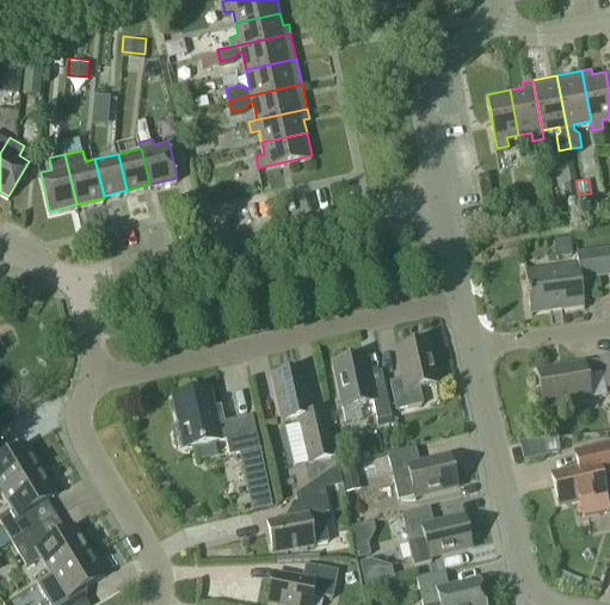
[(575,179),(562,181),(565,197),(578,196),(575,179)]
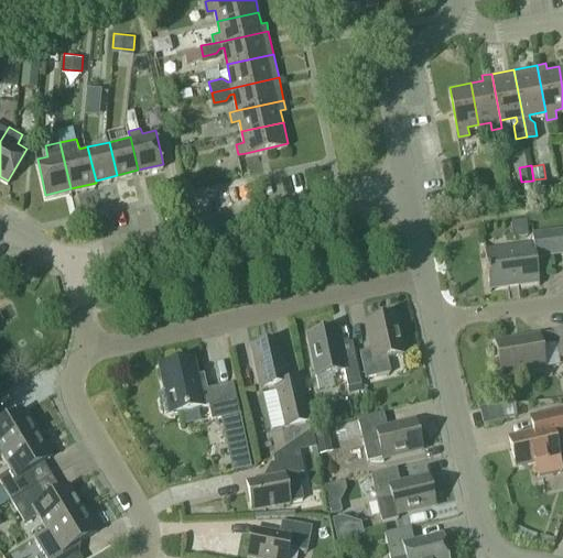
[(486,175),(472,176),(474,189),(487,187),(486,175)]
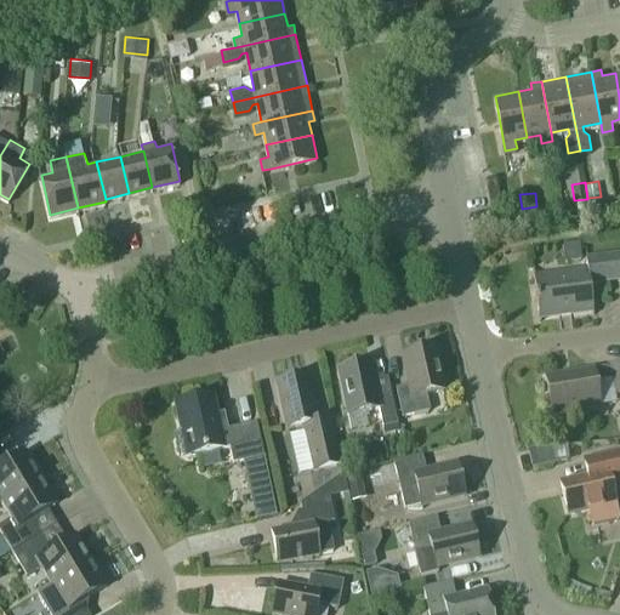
[(619,248),(586,252),(589,267),(535,273),(540,317),(595,309),(591,282),(619,277),(619,248)]
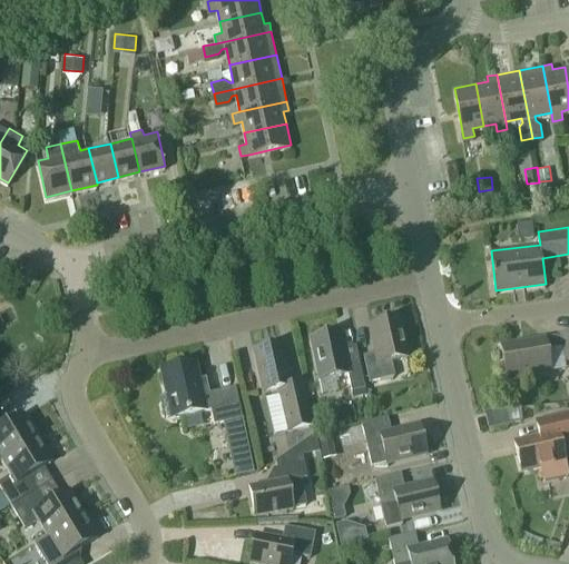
[(392,357),(408,354),(399,315),(371,322),(378,349),(364,353),(370,378),(395,373),(392,357)]
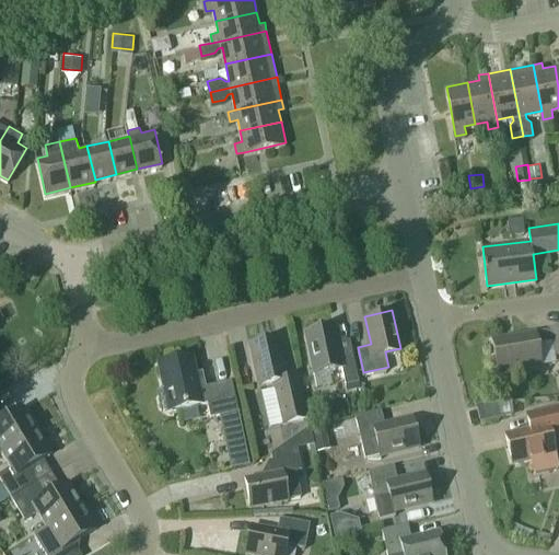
[(346,382),(359,379),(352,349),(340,351),(334,323),(305,328),(314,371),(342,365),(346,382)]
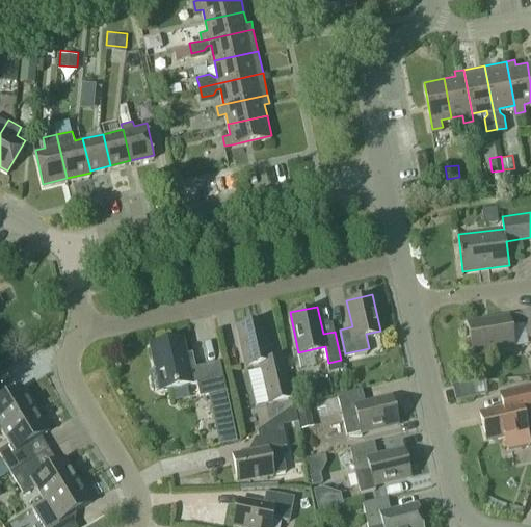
[(530,308),(468,319),(473,351),(514,345),(511,324),(525,322),(527,335),(530,333),(530,308)]
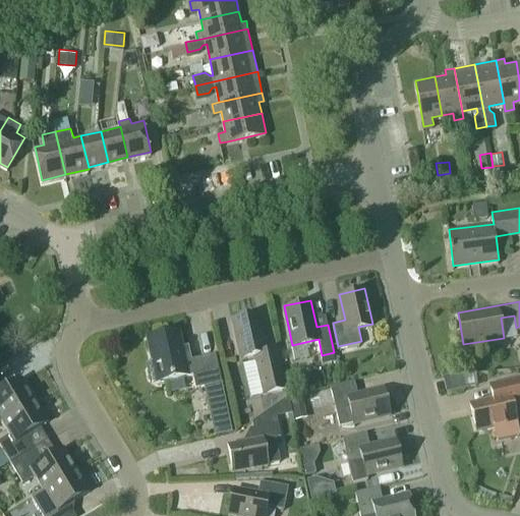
[(278,347),(267,349),(258,311),(232,318),(240,356),(254,353),(263,392),(287,386),(278,347)]
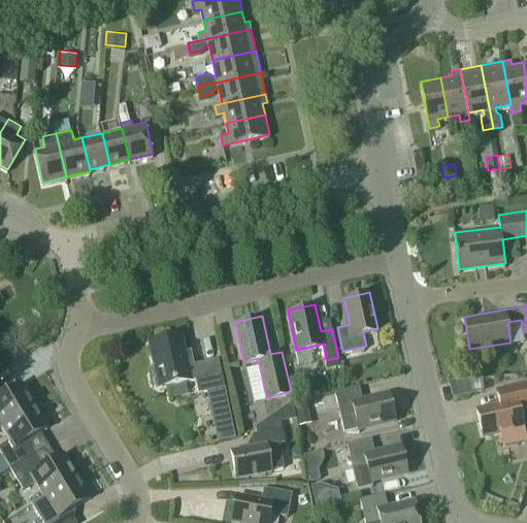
[(156,383),(159,382),(159,385),(196,377),(199,391),(202,390),(204,401),(225,396),(222,386),(225,385),(219,357),(194,362),(193,358),(187,359),(182,333),(150,340),(155,367),(153,367),(151,370),(153,381),(156,383)]
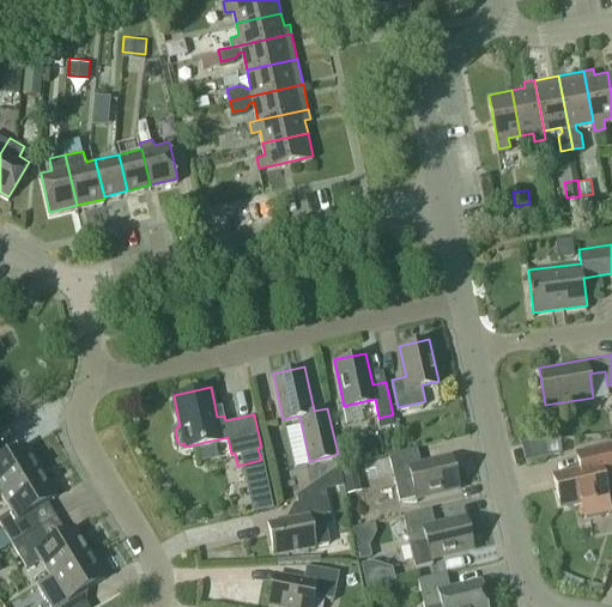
[(611,508),(609,493),(604,475),(611,472),(611,439),(576,449),(580,466),(553,472),(562,504),(581,499),(585,515),(611,508)]
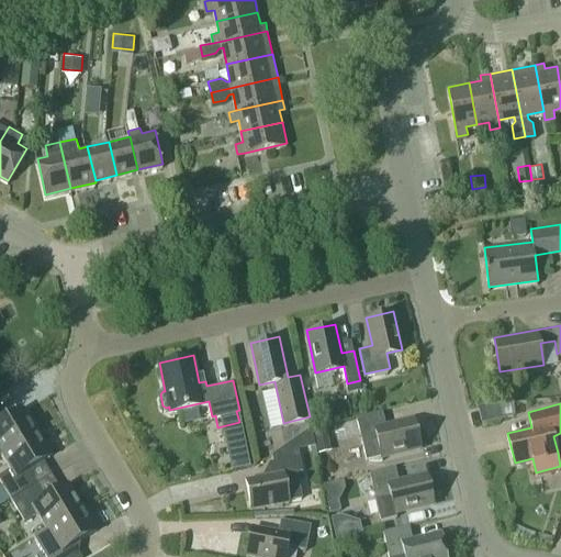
[(2,450),(37,429),(24,405),(1,420),(0,416),(0,452),(2,450)]
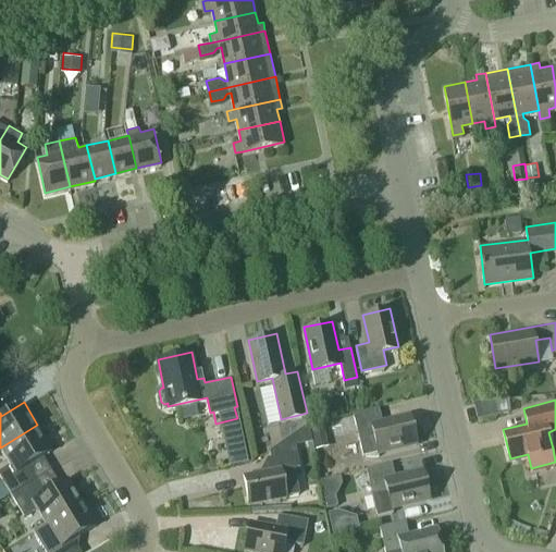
[(379,405),(354,411),(363,453),(417,441),(410,413),(383,419),(379,405)]
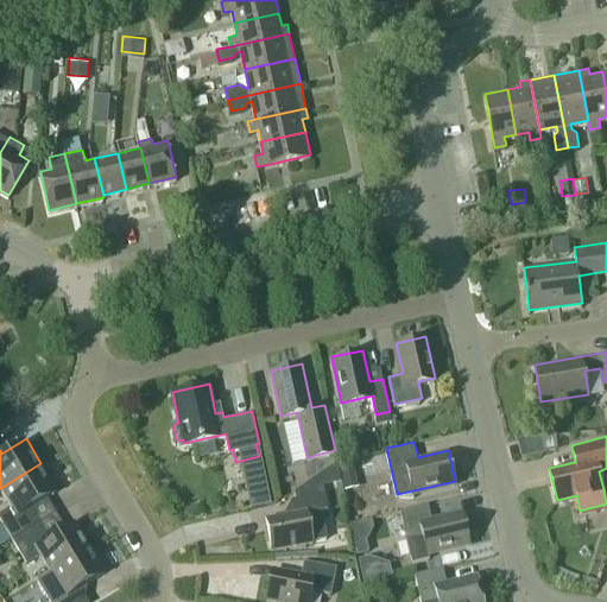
[(386,449),(339,460),(345,486),(360,482),(356,470),(390,463),(386,449)]
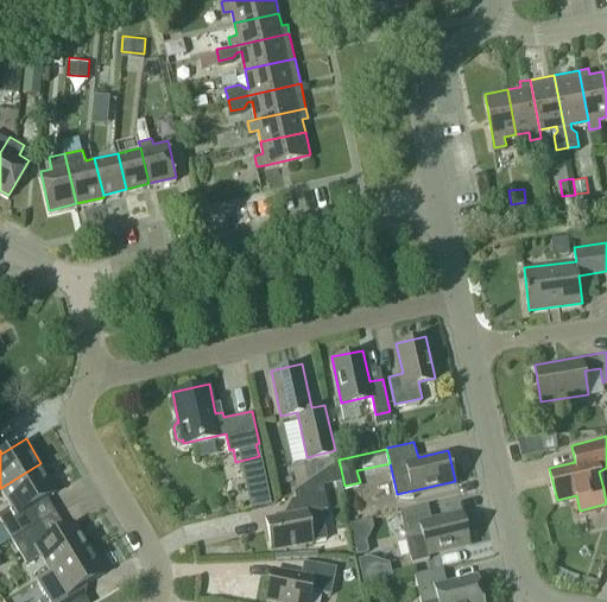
[(296,488),(297,495),(292,496),(296,511),(267,517),(272,547),(314,539),(313,538),(328,534),(323,507),(328,506),(326,490),(323,481),(341,479),(337,458),(296,488)]
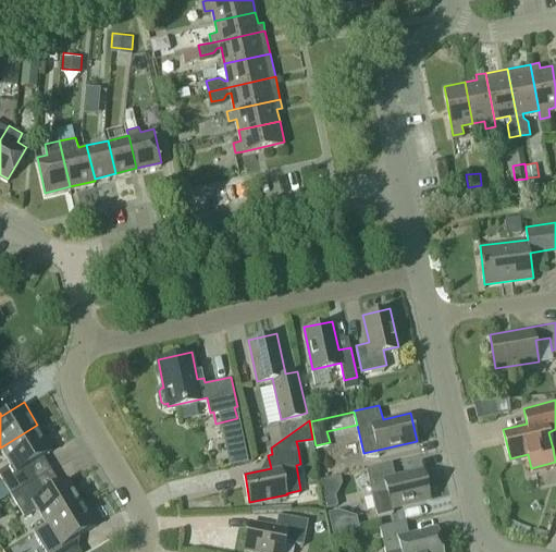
[(2,446),(11,462),(0,468),(0,471),(8,486),(0,490),(0,492),(3,498),(12,492),(12,491),(37,476),(28,462),(51,448),(37,425),(2,446)]
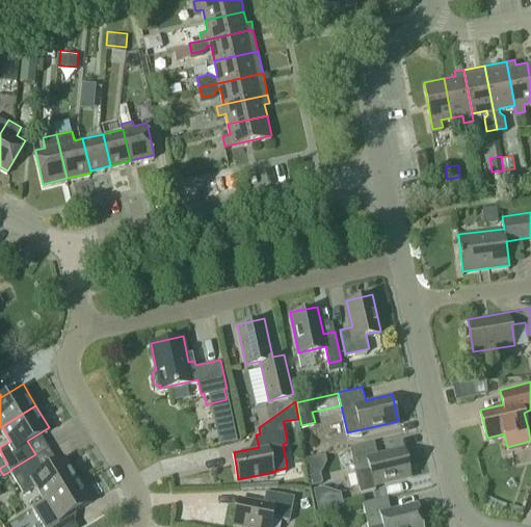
[(375,481),(410,473),(404,447),(378,453),(374,439),(350,445),(361,490),(377,486),(375,481)]
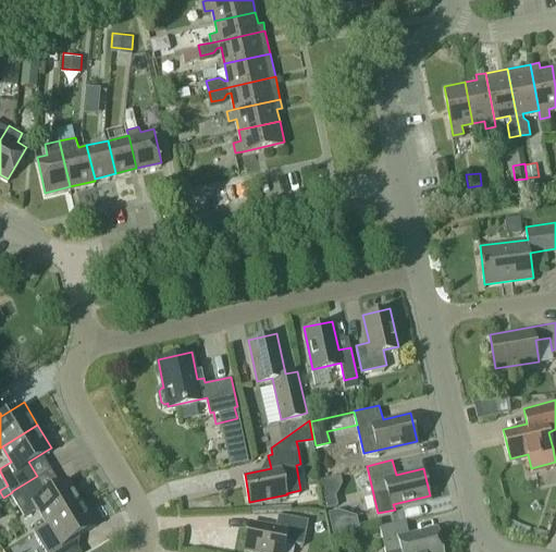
[(38,505),(47,520),(83,500),(69,477),(46,490),(37,476),(12,491),(12,492),(25,514),(38,505)]
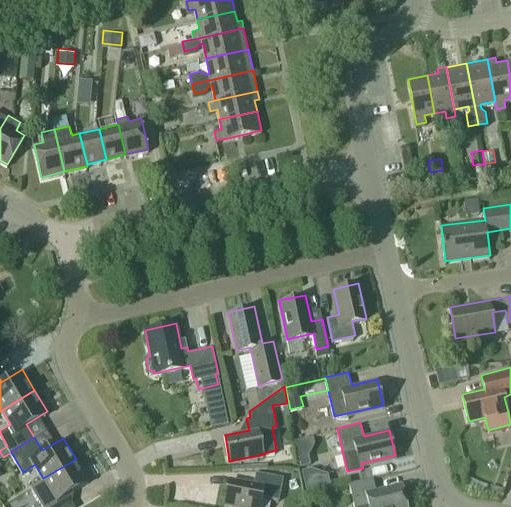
[(301,440),(306,463),(319,460),(314,437),(301,440)]
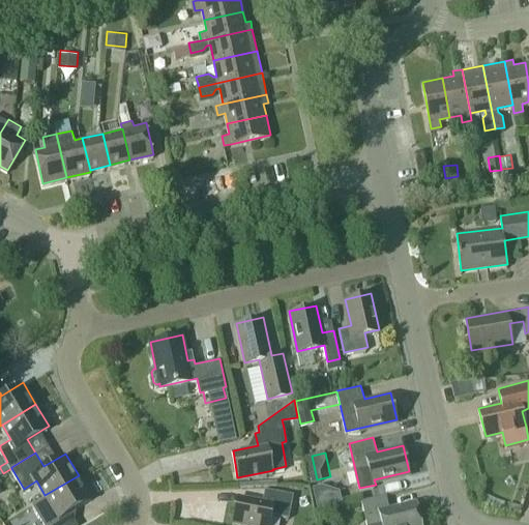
[(79,475),(45,495),(54,509),(41,518),(45,524),(75,524),(78,523),(70,509),(91,497),(79,475)]
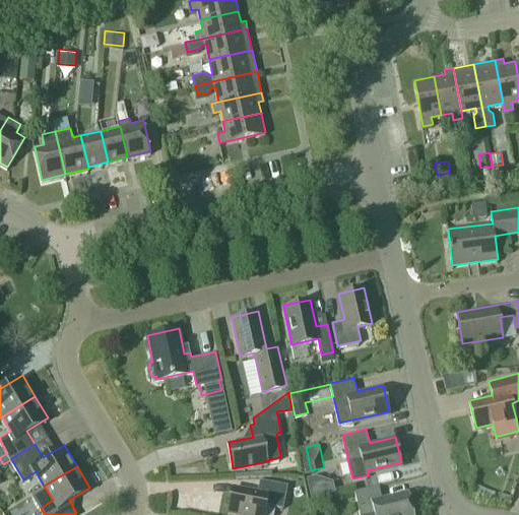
[(250,514),(263,514),(266,502),(283,505),(288,483),(260,476),(258,490),(234,485),(229,511),(250,514)]
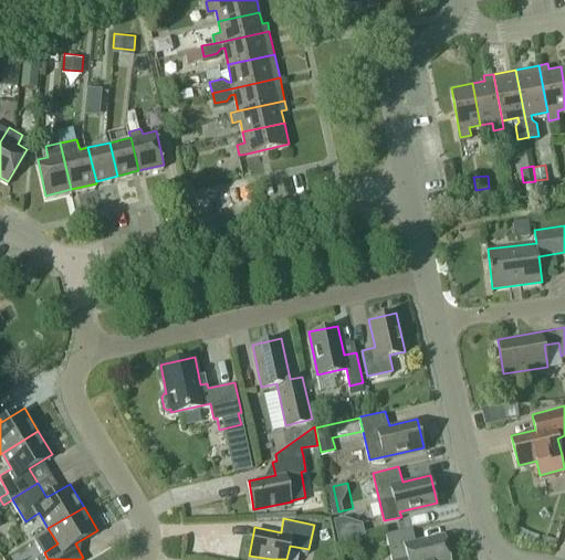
[(387,531),(393,559),(449,559),(443,534),(416,540),(412,526),(387,531)]
